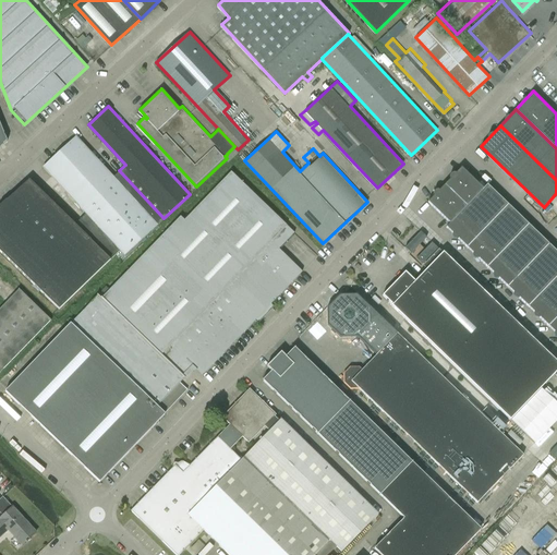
[(164,218),(119,170),(114,175),(76,134),(44,165),(86,212),(83,216),(117,252),(121,249),(125,253),(164,218)]
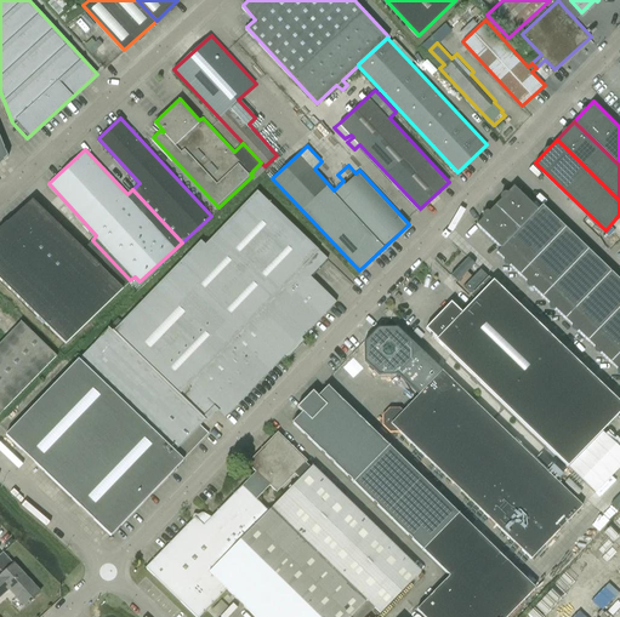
[(519,227),(539,207),(513,184),(495,204),(519,227)]
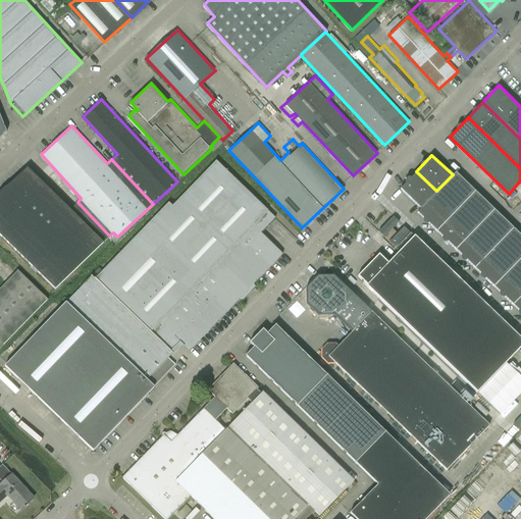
[(169,200),(104,268),(103,269),(179,344),(183,342),(190,349),(240,298),(254,282),(283,252),(261,230),(276,215),(217,158),(173,204),(169,200)]
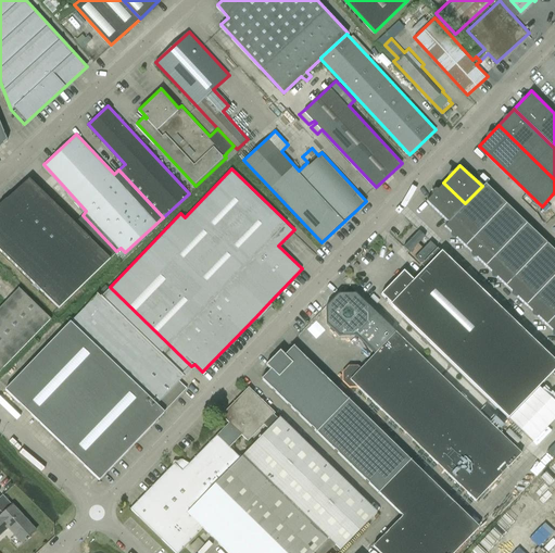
[(116,251),(83,215),(76,222),(30,177),(0,203),(0,247),(60,305),(116,251)]
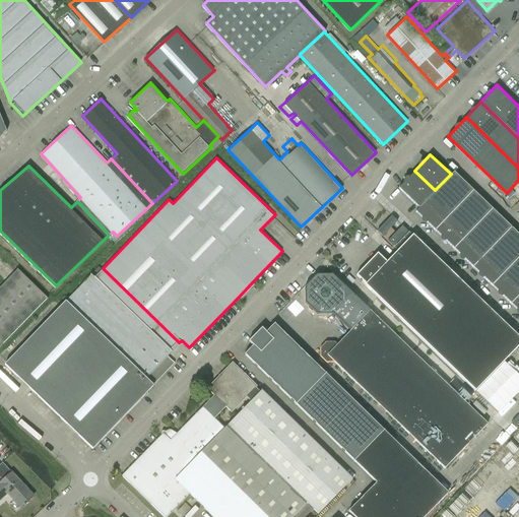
[(454,170),(451,174),(435,190),(419,206),(416,209),(436,228),(473,188),(454,170)]
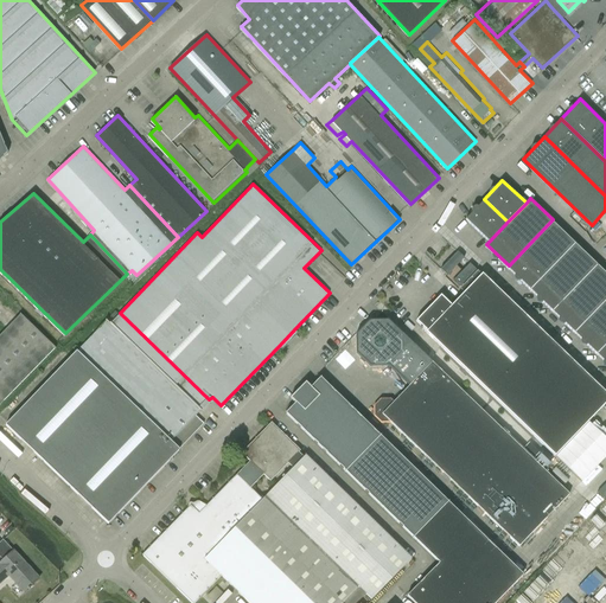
[(508,222),(484,199),(466,218),(490,241),(508,222)]
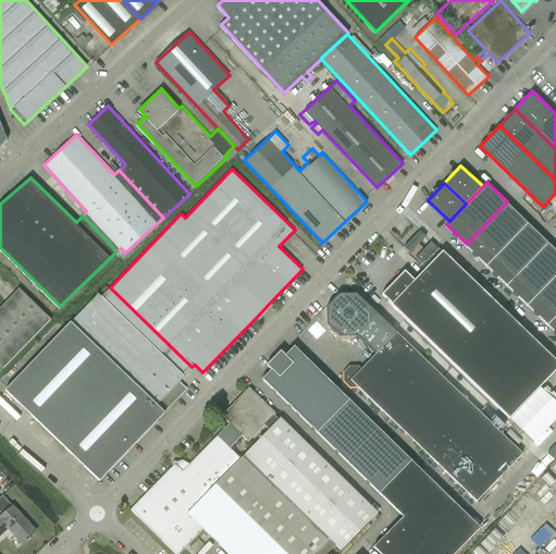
[(507,201),(467,244),(486,263),(528,221),(507,201)]
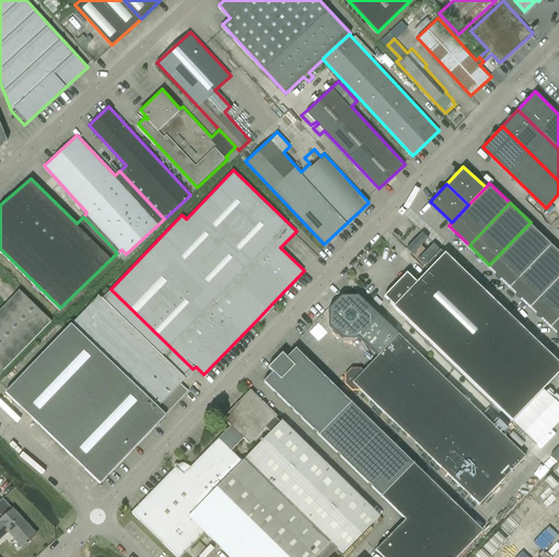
[(531,222),(489,265),(510,285),(551,243),(531,222)]
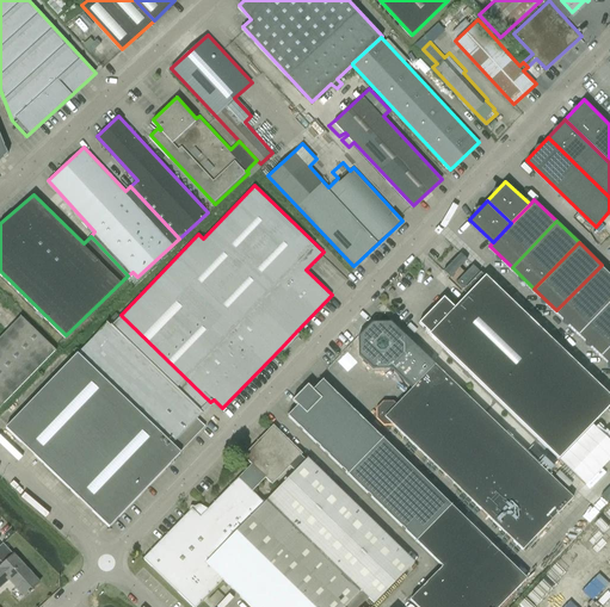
[(609,272),(602,265),(556,310),(579,333),(609,299),(609,272)]
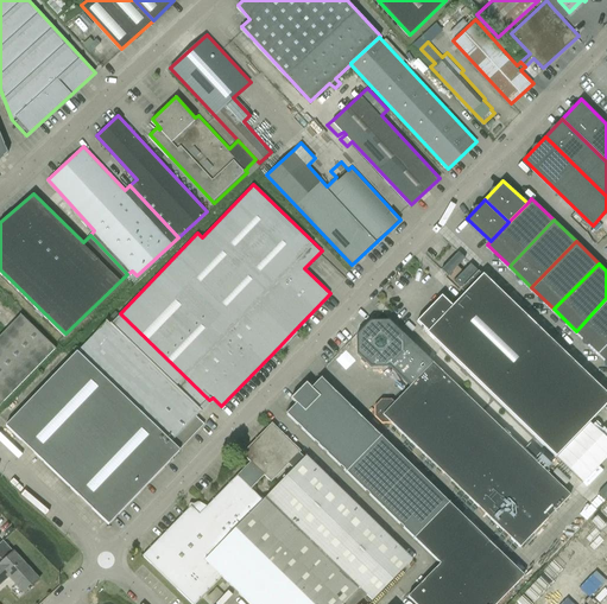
[(442,293),(417,319),(429,330),(428,330),(556,455),(606,401),(606,390),(485,272),(454,304),(442,293)]
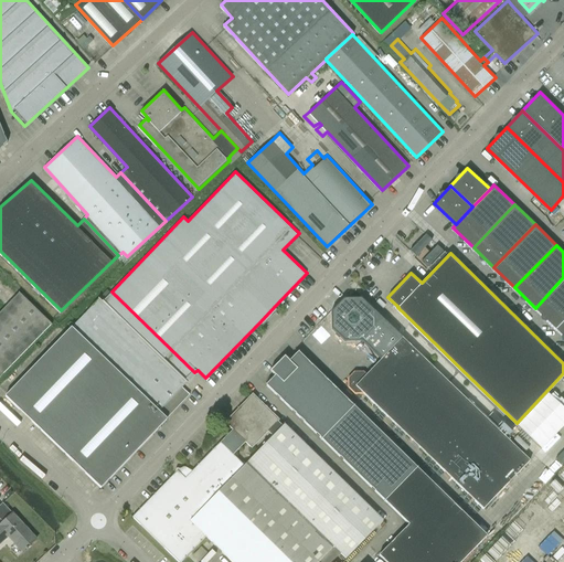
[(563,277),(535,308),(556,328),(563,319),(563,277)]
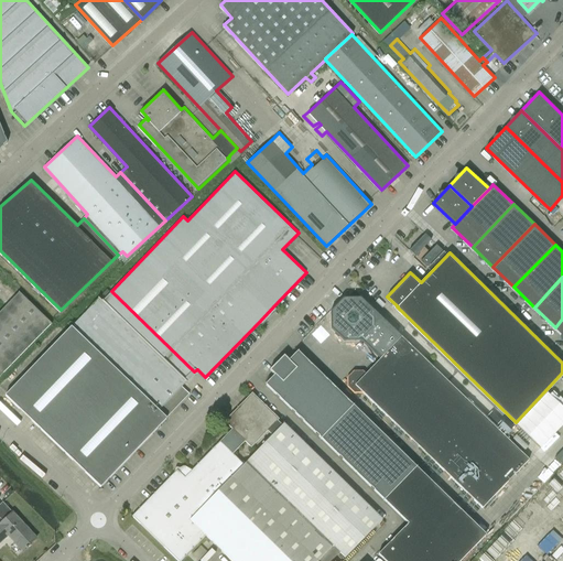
[(111,291),(112,290),(108,287),(100,295),(73,324),(6,392),(101,485),(168,416),(190,391),(182,385),(194,371),(111,291)]
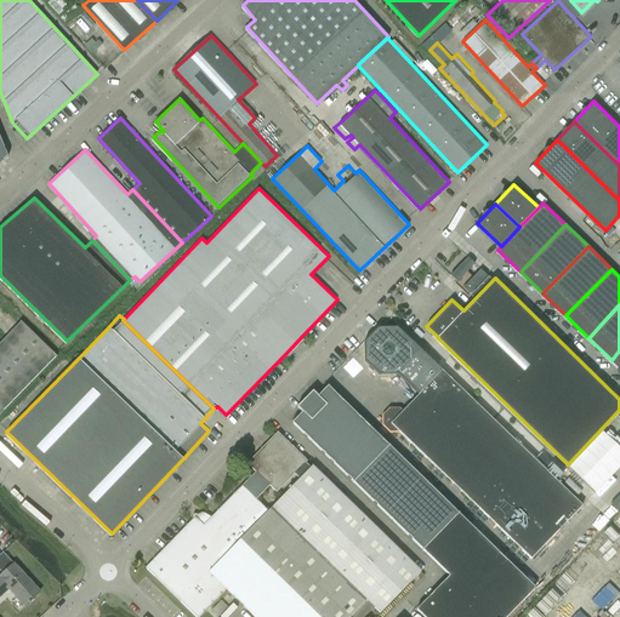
[(23,318),(0,340),(0,412),(58,352),(23,318)]
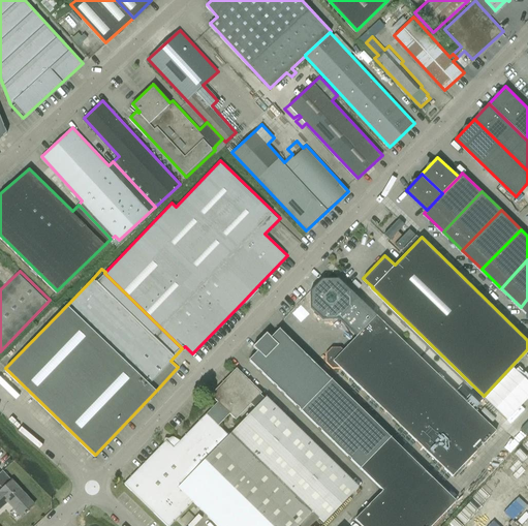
[(322,277),(311,289),(311,306),(323,317),(340,317),(359,335),(377,315),(378,315),(339,277),(322,277)]
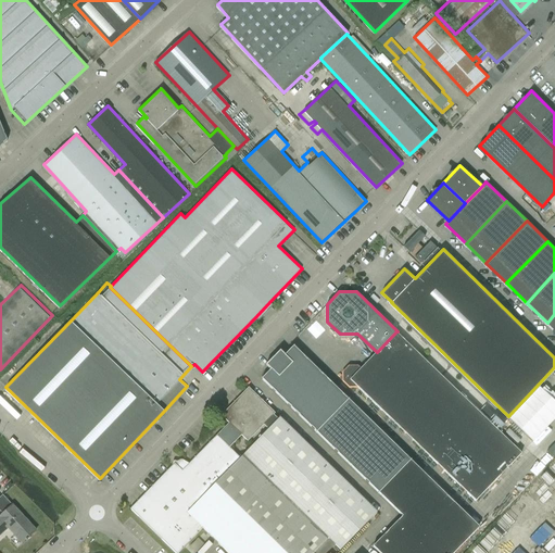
[(396,331),(377,352),(363,367),(358,363),(350,363),(343,369),(343,379),(350,386),(361,385),(477,497),(520,451),(396,331)]
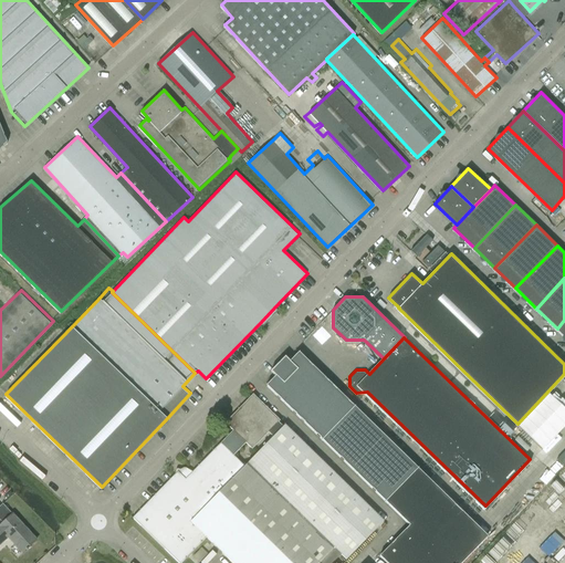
[(276,375),(268,383),(411,522),(380,553),(389,562),(460,562),(489,534),(300,351),(297,353),(289,362),(288,361),(274,374),(276,375)]
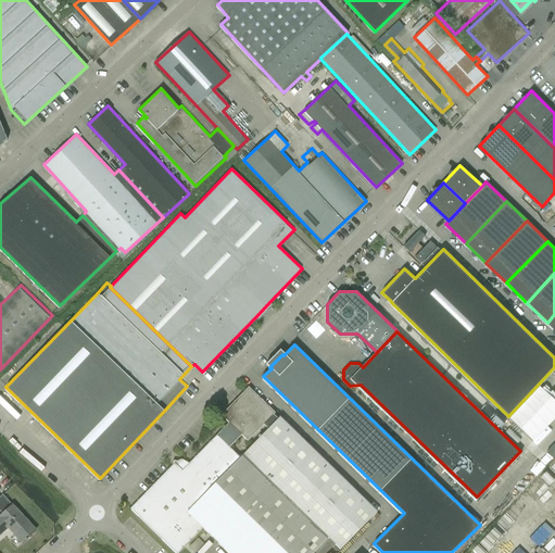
[(250,385),(222,413),(229,420),(184,468),(176,461),(131,506),(178,552),(204,526),(231,552),(312,552),(329,536),(341,548),(378,510),(280,415),(279,417),(275,412),(276,411),(250,385)]
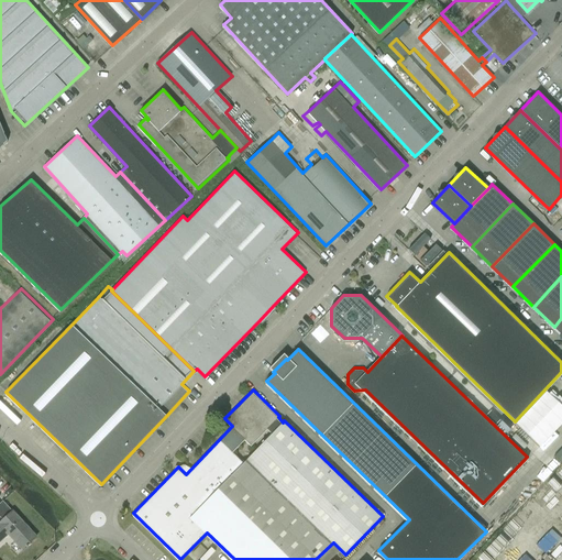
[(561,467),(486,545),(502,559),(509,559),(511,559),(528,559),(561,525),(561,467)]
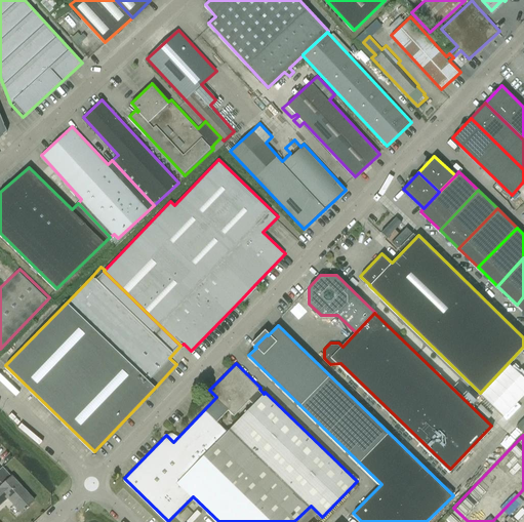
[(0,504),(8,495),(22,511),(35,498),(4,465),(0,468),(0,479),(3,483),(0,486),(0,504)]
